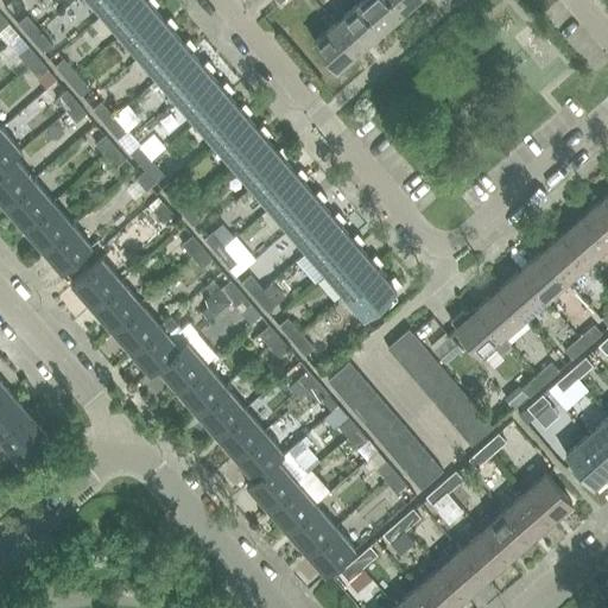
[(89,0),(102,13),(116,0),(89,0)]
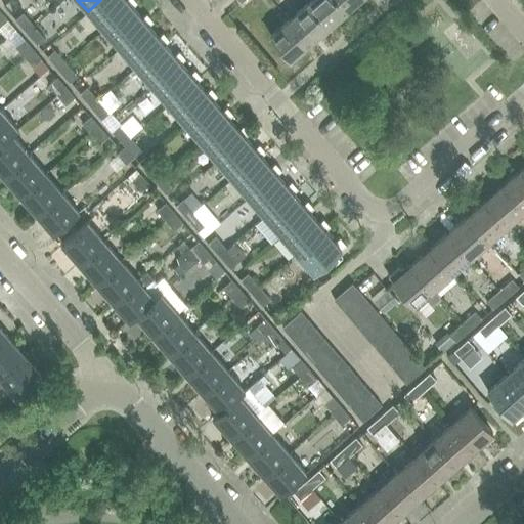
[(100,0),(88,11),(104,30),(130,8),(123,0),(100,0)]
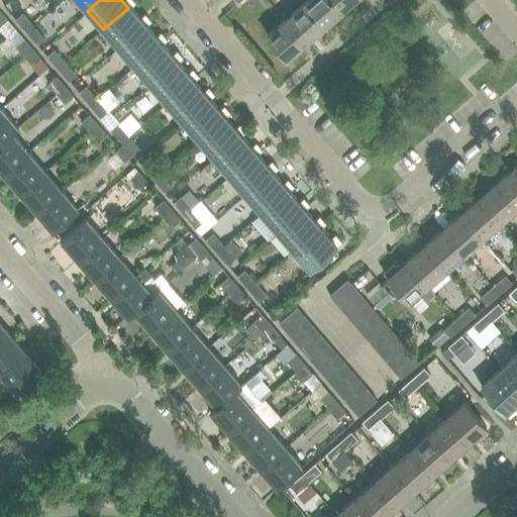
[(331,0),(306,0),(303,3),(323,26),(341,10),(331,0)]
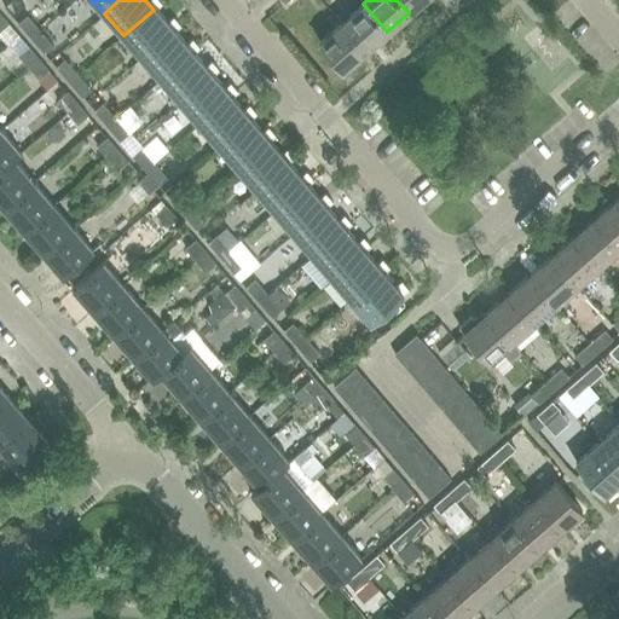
[(397,0),(409,12),(422,0),(397,0)]
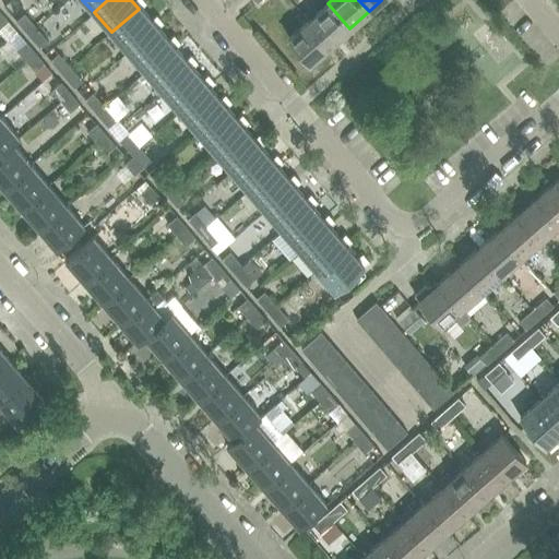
[(328,3),(308,21),(330,46),(349,28),(328,3)]
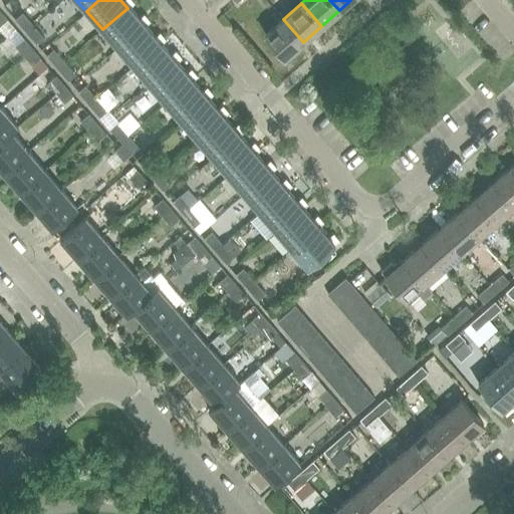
[(102,29),(117,48),(143,26),(127,8),(102,29)]
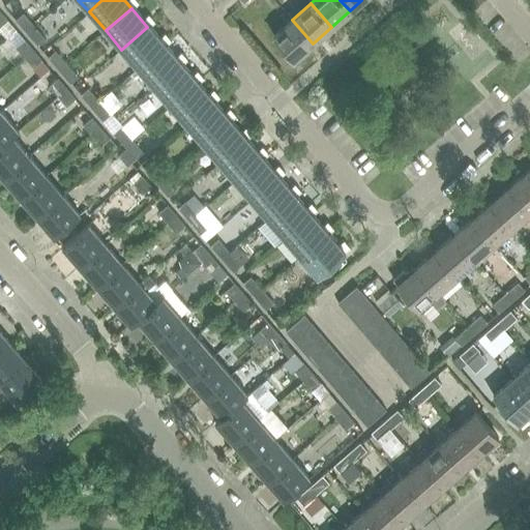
[(15,21),(26,34),(34,27),(23,15),(15,21)]
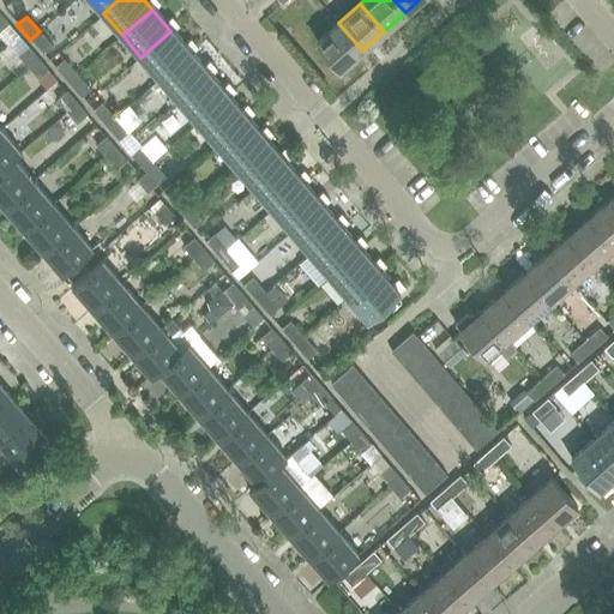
[(362,50),(338,23),(315,42),(339,70),(362,50)]
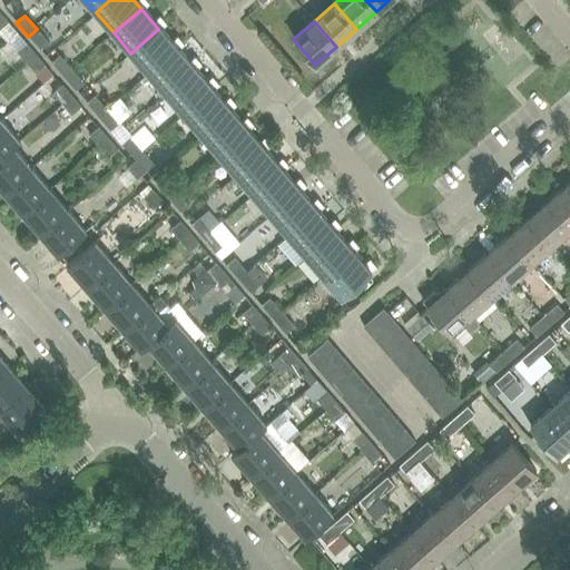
[(37,29),(28,37),(40,51),(49,43),(37,29)]
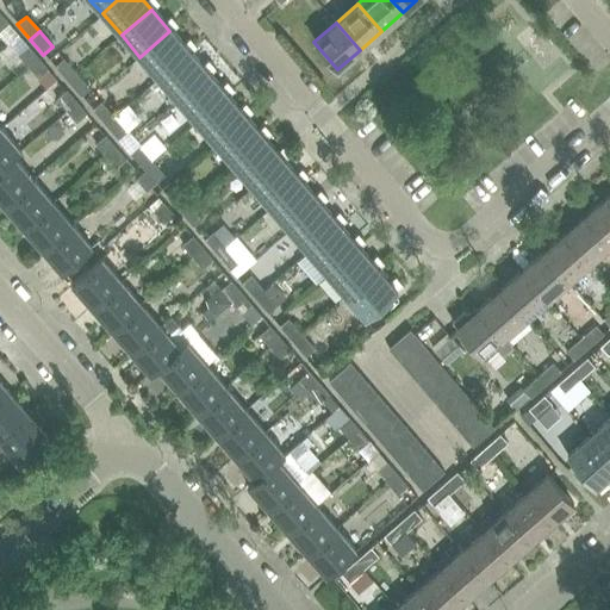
[(139,57),(159,79),(188,53),(169,31),(139,57)]
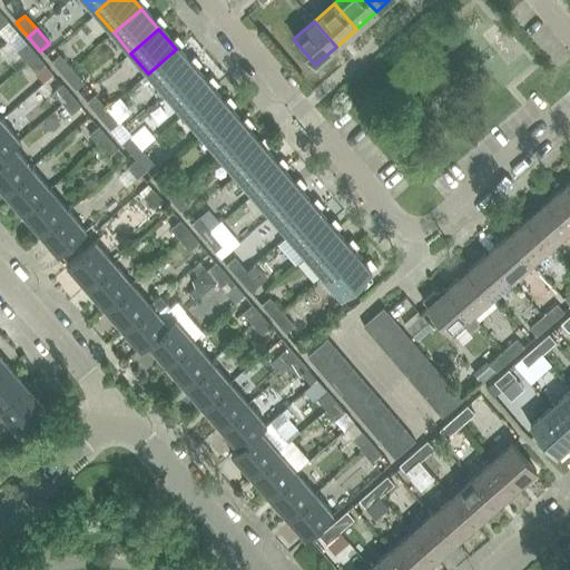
[(26,43),(17,51),(27,62),(37,53),(27,42),(26,43)]
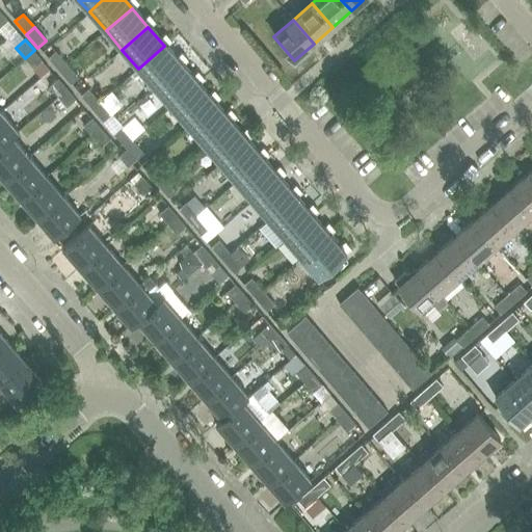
[(138,69),(155,87),(181,64),(164,46),(138,69)]
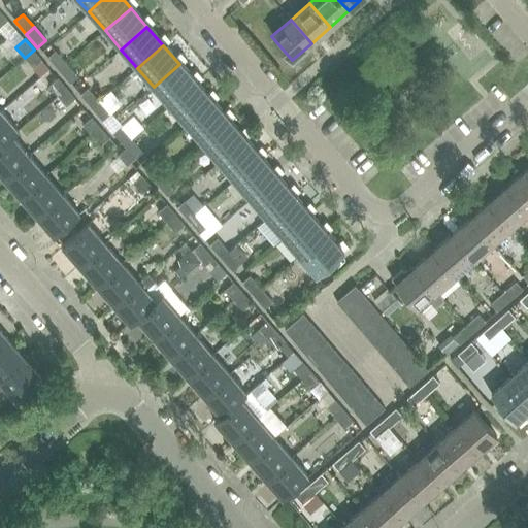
[(34,50),(25,58),(33,68),(41,61),(42,60),(34,50)]
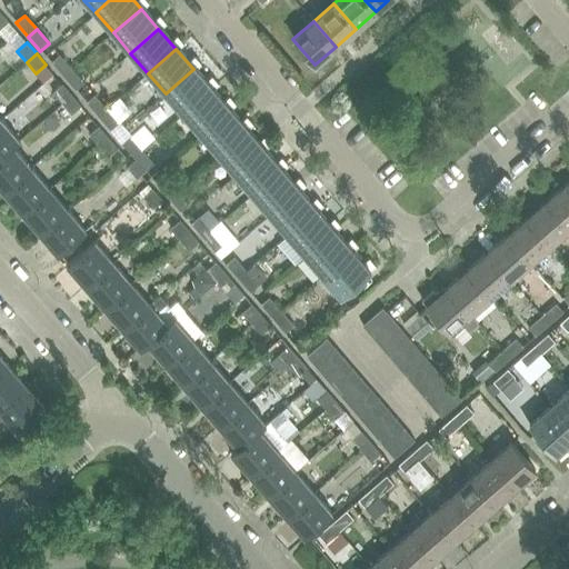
[(51,63),(62,77),(71,70),(59,56),(51,63)]
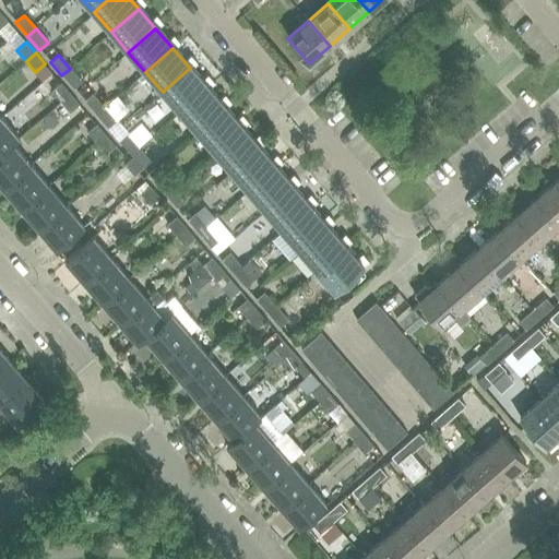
[(163,92),(180,111),(209,88),(190,68),(163,92)]
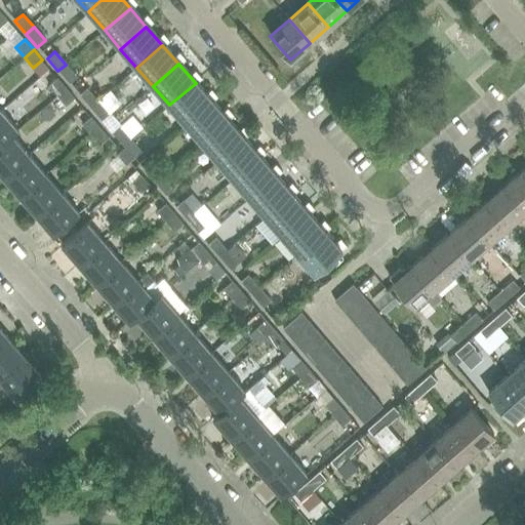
[(66,65),(57,71),(69,84),(77,77),(66,65)]
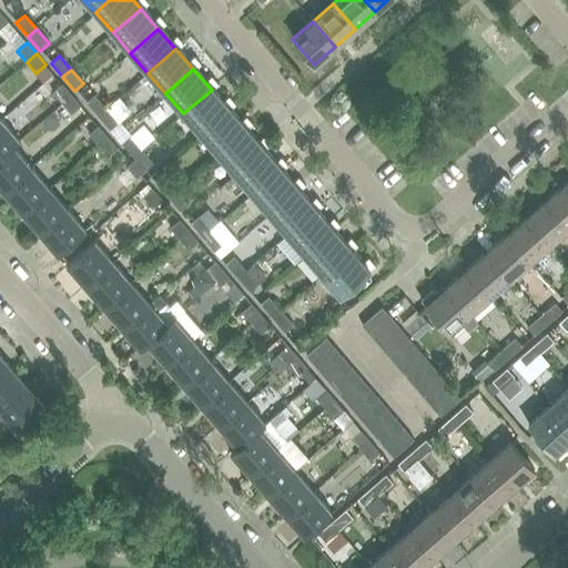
[(61,84),(52,92),(62,103),(72,94),(62,83),(61,84)]
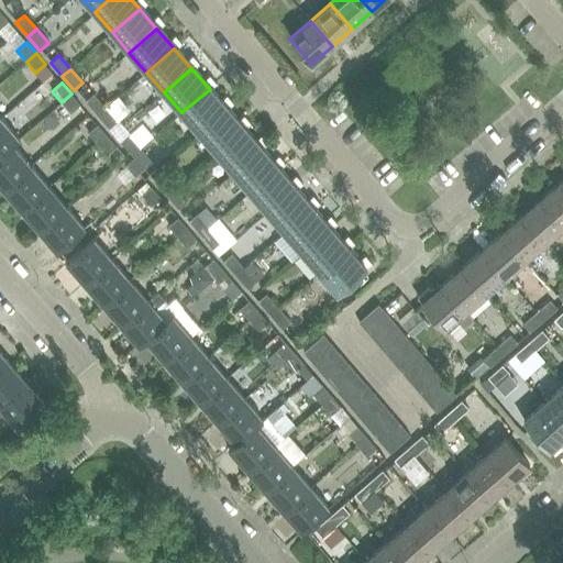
[(181,112),(198,132),(225,108),(210,89),(181,112)]
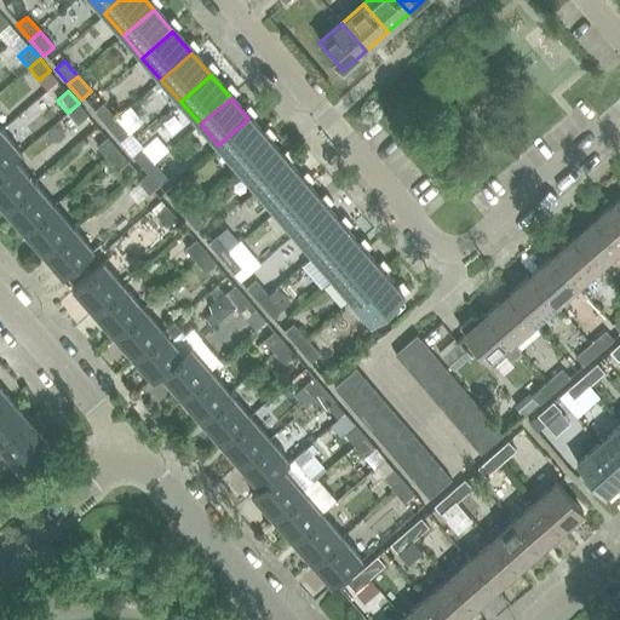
[(79,103),(68,113),(78,125),(87,116),(89,115),(79,103)]
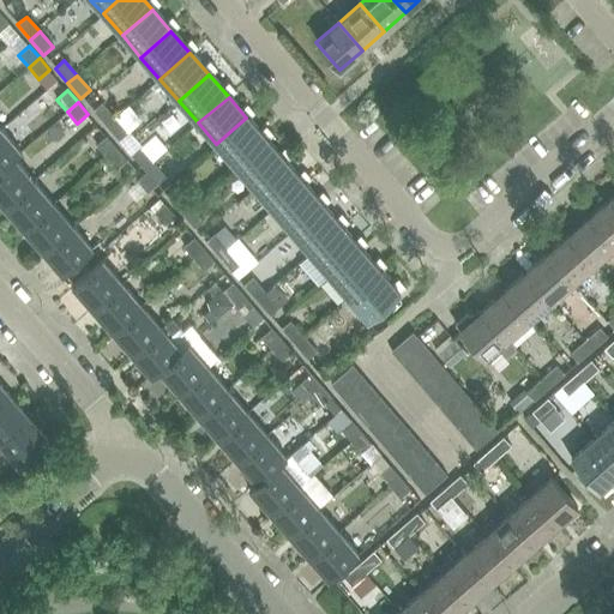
[(102,102),(94,109),(107,125),(115,116),(102,102)]
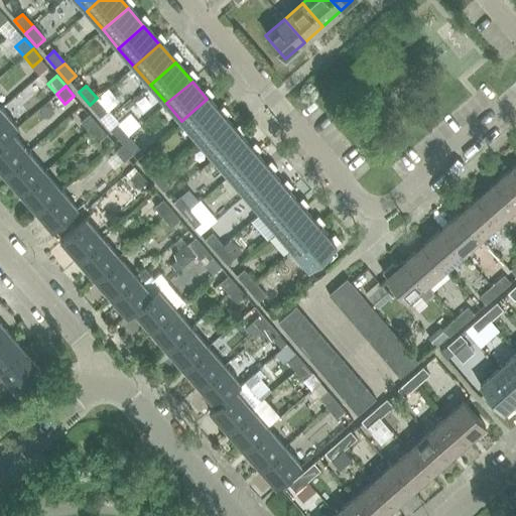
[(97,98),(90,105),(101,118),(108,111),(97,98)]
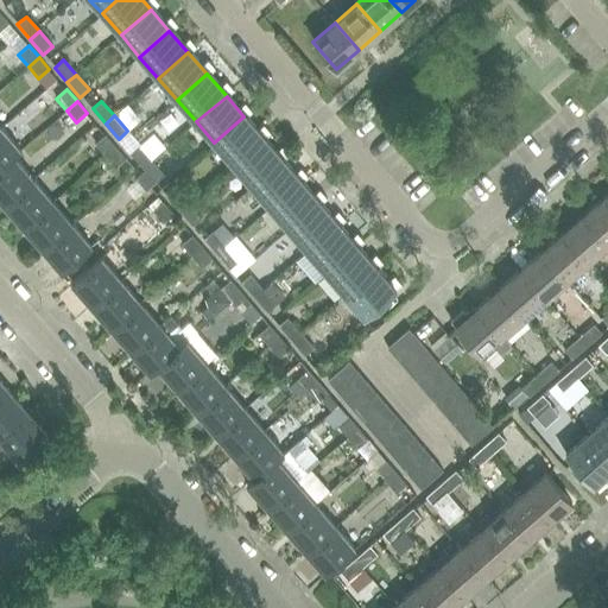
[(214,143),(233,164),(263,138),(244,116),(214,143)]
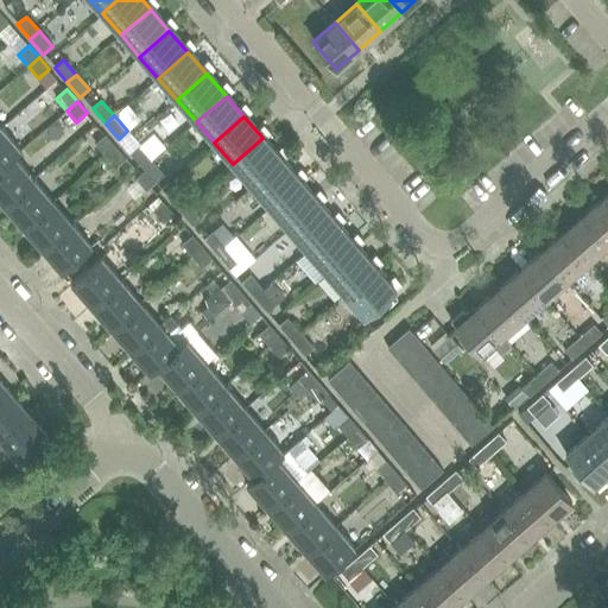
[(0,127),(0,166),(14,156),(14,157),(21,151),(1,127),(0,127)]
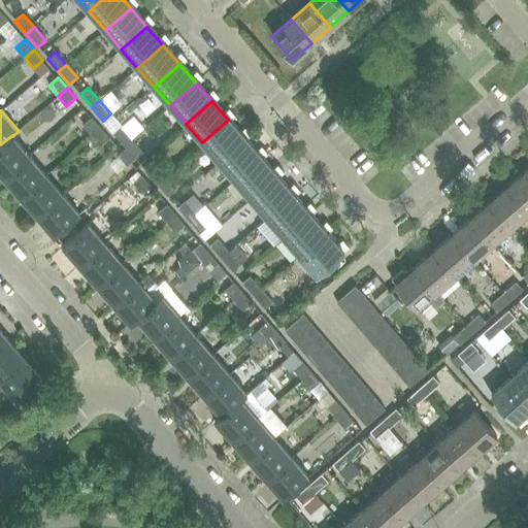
[(90,119),(83,125),(92,135),(100,127),(92,117),(90,119)]
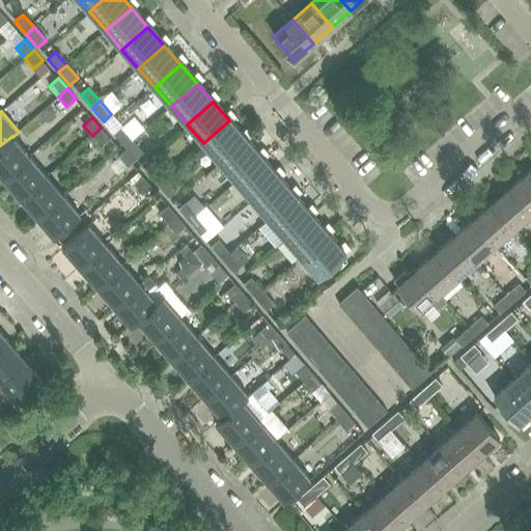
[(203,143),(220,162),(246,139),(229,120),(203,143)]
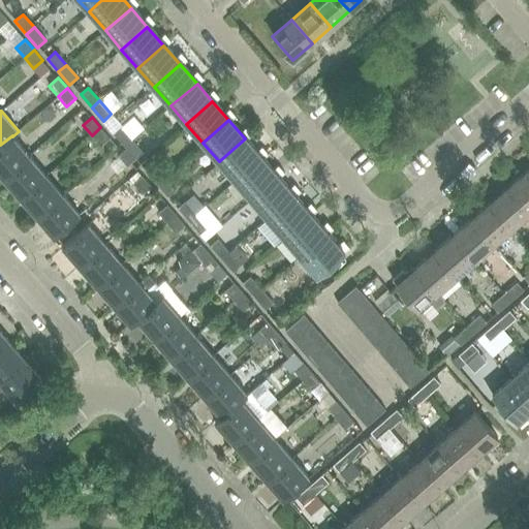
[(121,125),(113,132),(124,145),(132,138),(121,125)]
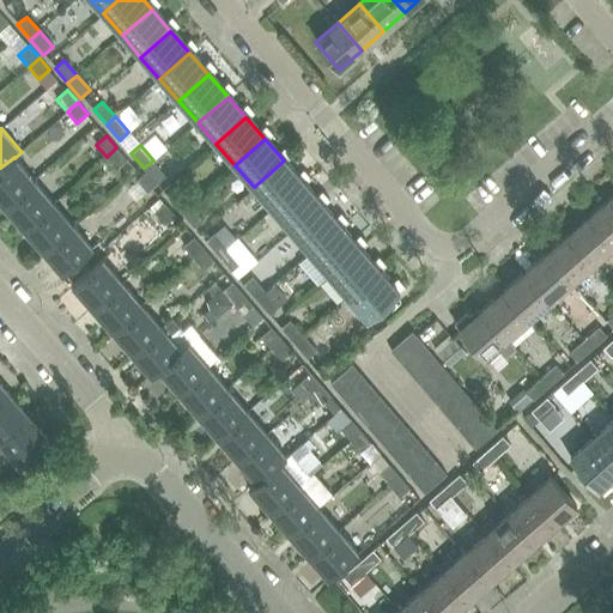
[(116,147),(107,157),(116,169),(126,161),(127,159),(116,147)]
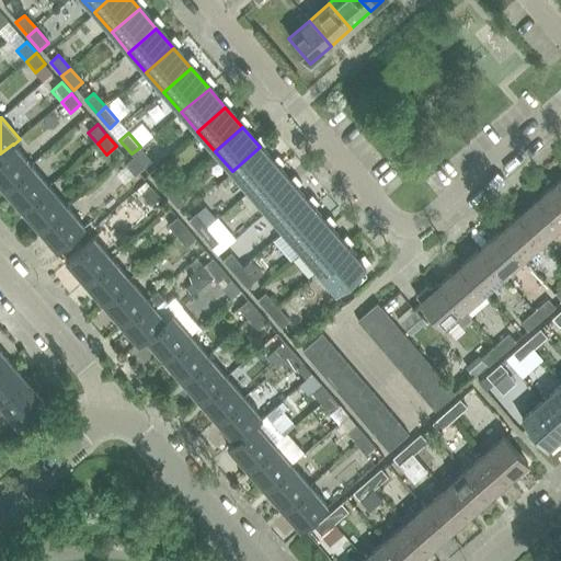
[(0,184),(3,189),(31,163),(13,145),(13,144),(0,153),(0,184)]
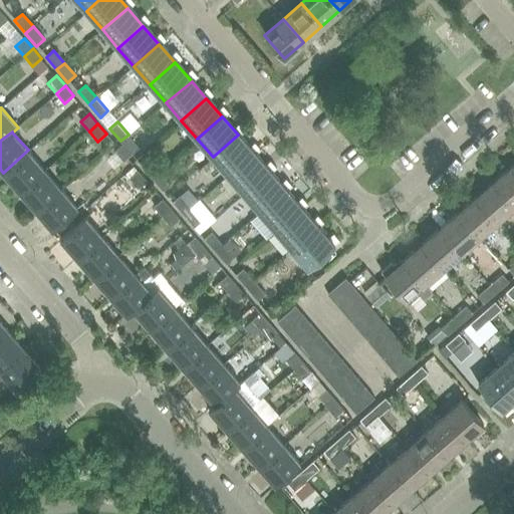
[(129,135),(120,141),(122,144),(132,154),(140,148),(129,135)]
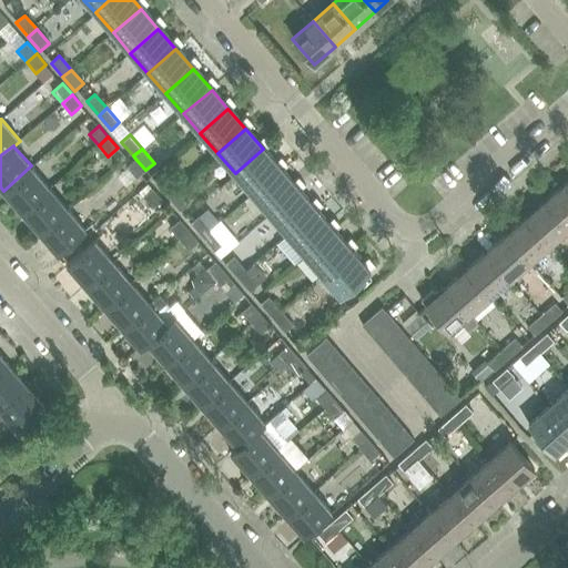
[(235,173),(253,193),(281,169),(263,149),(235,173)]
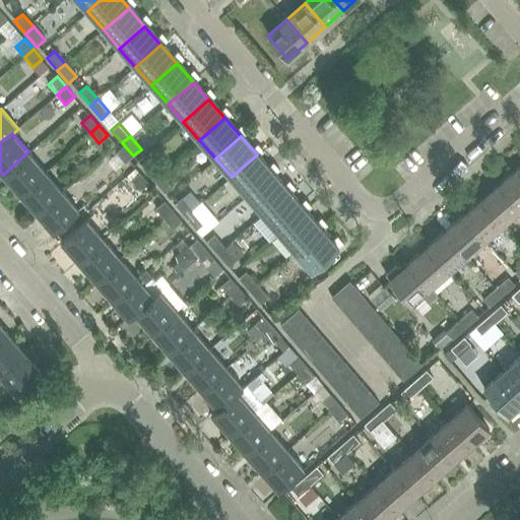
[(119,150),(116,152),(125,163),(128,160),(132,156),(133,155),(124,145),(123,146),(119,150)]
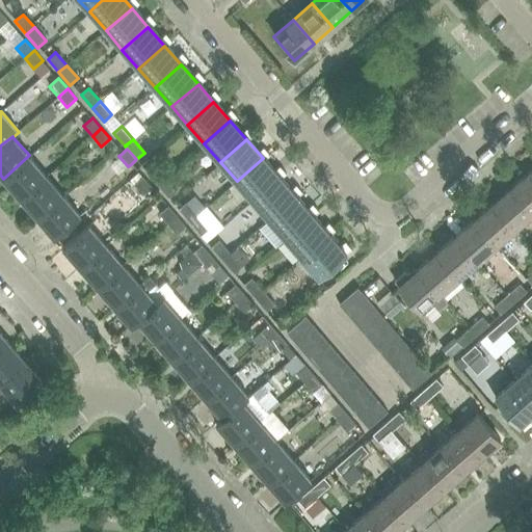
[(3,179),(20,198),(47,175),(29,155),(3,179)]
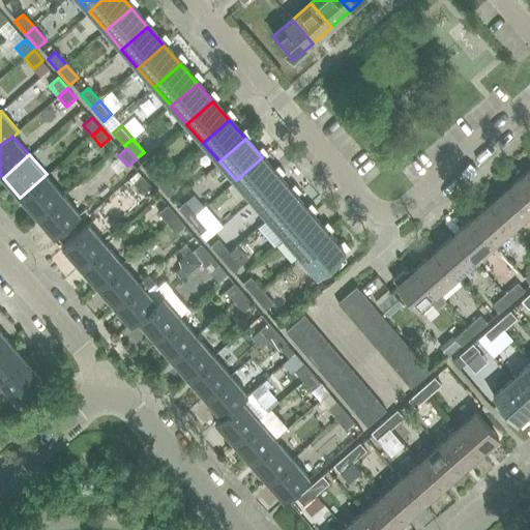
[(236,180),(252,199),(278,176),(262,157),(236,180)]
